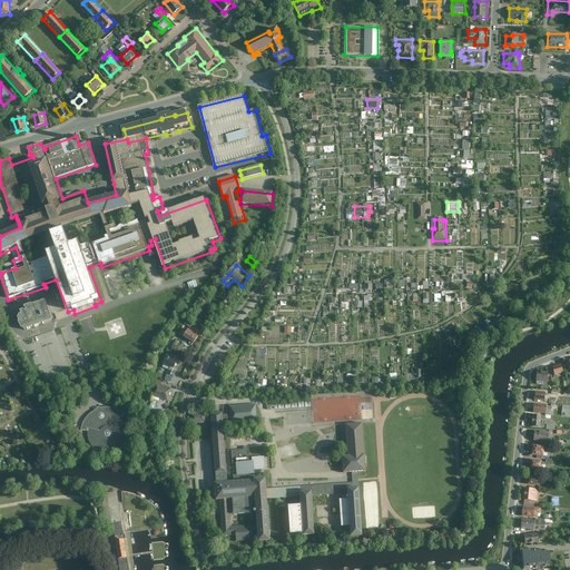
[(195,281),(187,284),(189,290),(197,287),(195,281)]
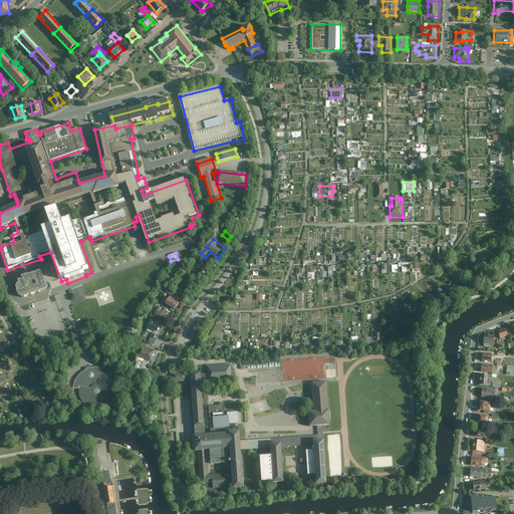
[(403,272),(409,272),(408,262),(399,262),(399,267),(402,267),(403,272)]
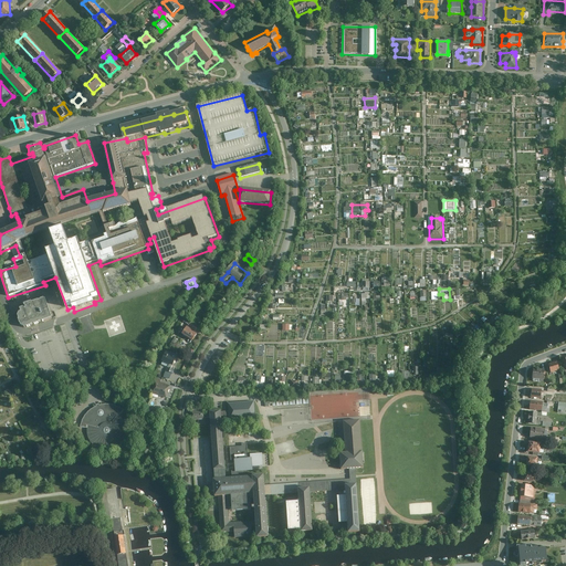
[(370,292),(362,293),(362,303),(368,302),(368,299),(370,299),(370,292)]
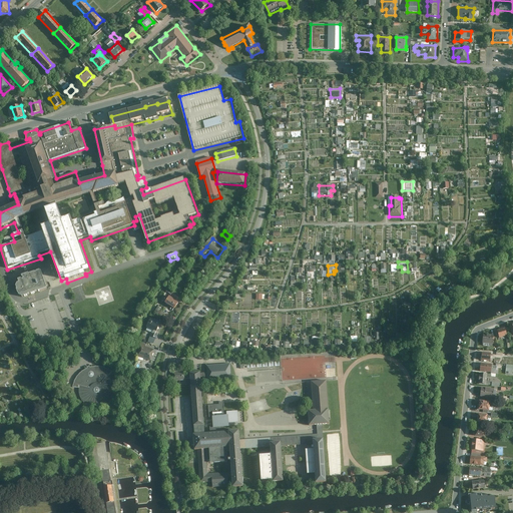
[(31,276),(31,275),(24,278),(25,279),(27,280),(25,282),(23,281),(21,282),(21,285),(20,285),(18,289),(21,297),(25,299),(49,290),(42,272),(31,276)]
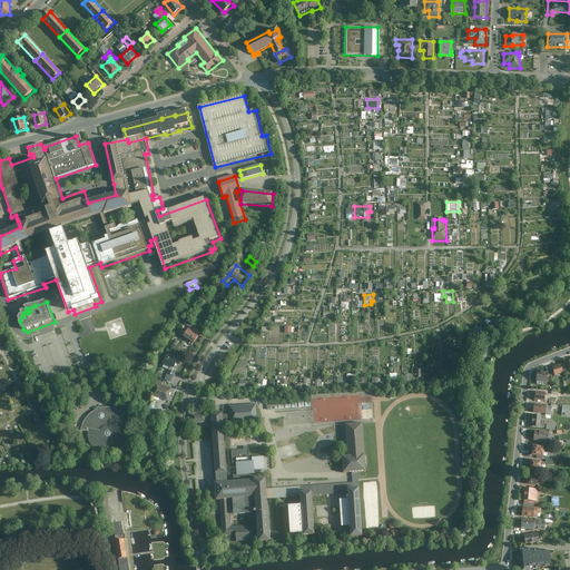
[(198,334),(187,327),(183,335),(193,342),(198,334)]
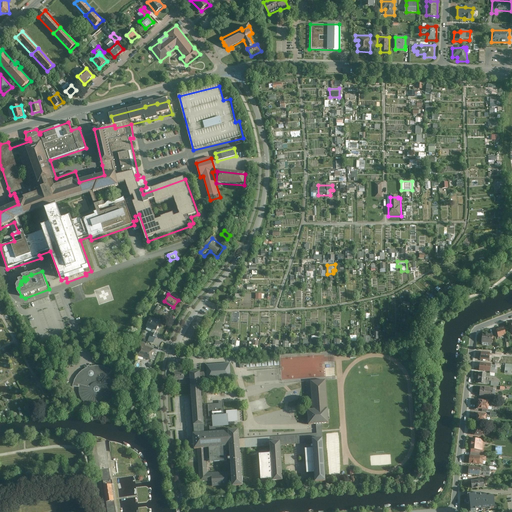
[(160,321),(150,317),(146,326),(156,330),(160,321)]
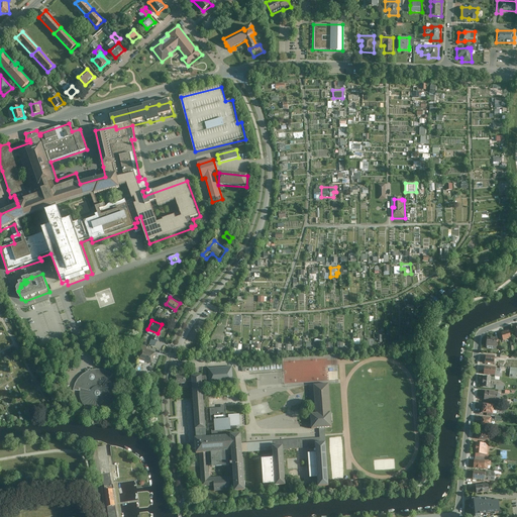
[(511,338),(509,330),(501,332),(503,340),(511,338)]
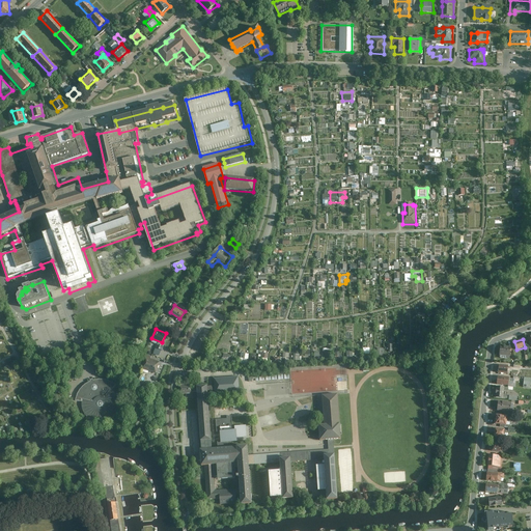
[(511,346),(500,345),(499,354),(510,356),(511,346)]
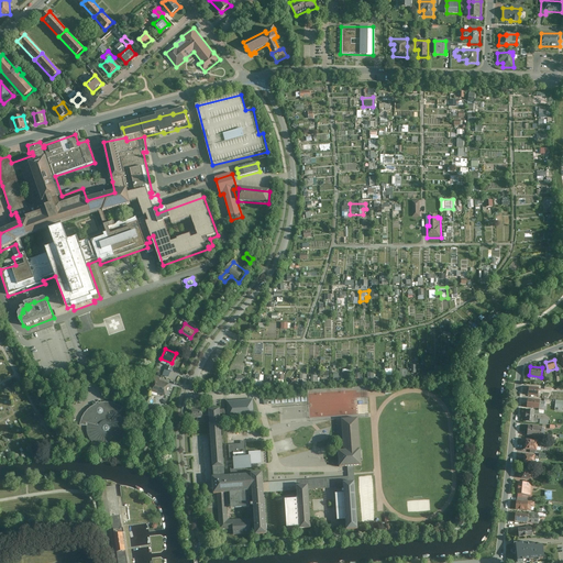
[(254,374),(254,385),(263,386),(264,374),(254,374)]
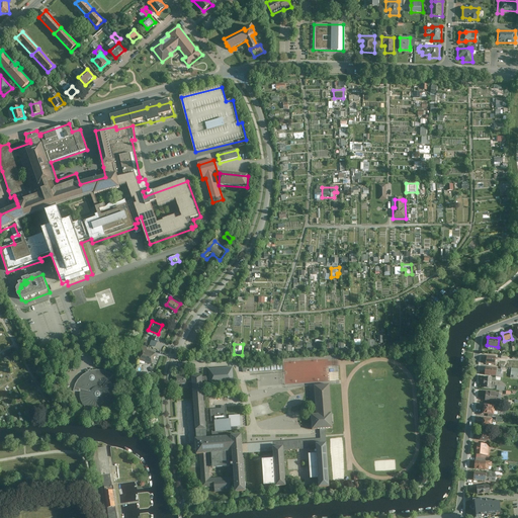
[(218,345),(217,352),(224,353),(225,346),(218,345)]
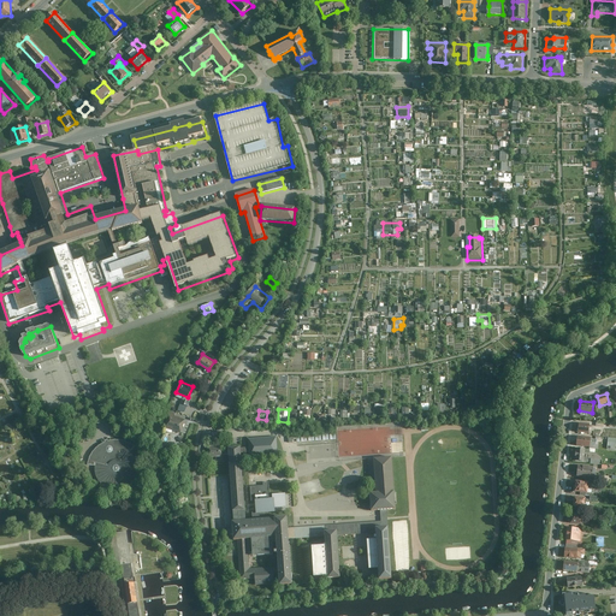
[(185,420),(169,414),(164,427),(181,433),(185,420)]
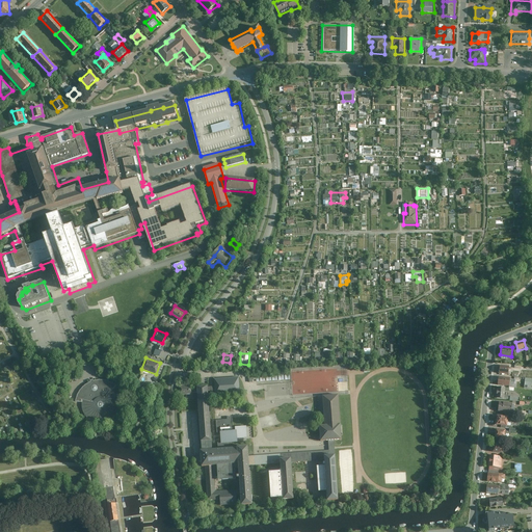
[(510,366),(501,365),(500,373),(509,374),(510,366)]
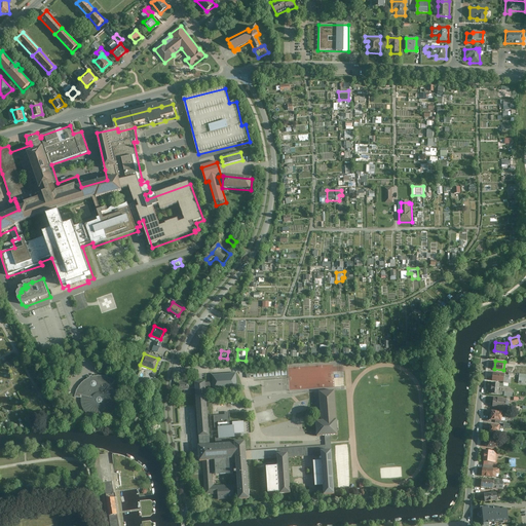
[(247,370),(247,379),(288,376),(288,368),(247,370)]
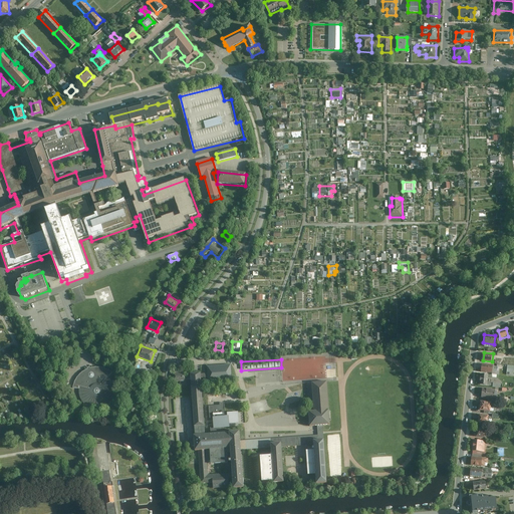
[(497,365),(482,363),(482,371),(493,372),(493,369),(497,370),(497,365)]
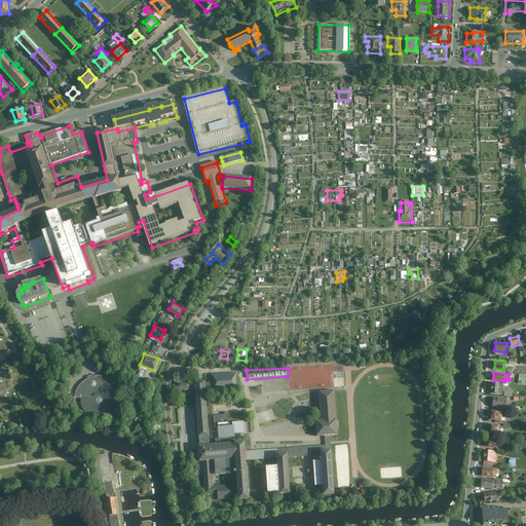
[(525,375),(514,373),(514,377),(519,378),(519,383),(525,383),(525,375)]
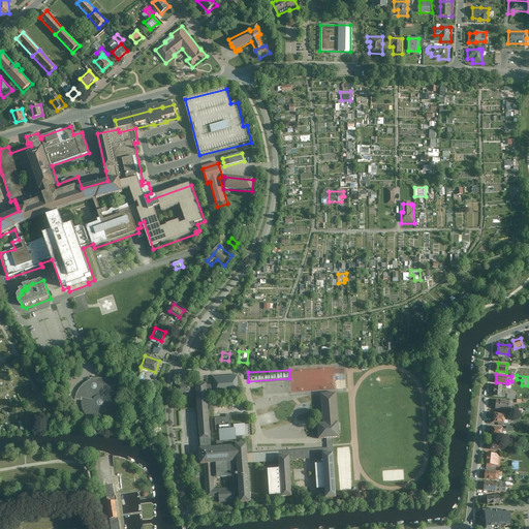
[(333,438),(327,438),(328,448),(250,454),(249,443),(229,444),(229,439),(216,440),(216,445),(213,446),(210,391),(215,390),(215,394),(240,393),(239,376),(214,377),(214,385),(212,386),(209,386),(209,384),(196,385),(196,390),(197,398),(197,407),(200,447),(199,447),(200,456),(200,464),(204,464),(206,498),(219,497),(219,503),(236,502),(236,496),(243,495),(243,503),(254,502),(252,463),(282,462),(284,498),(296,497),(293,460),(325,458),(327,463),(317,464),(319,490),(328,489),(329,498),(340,497),(338,453),(334,453),(334,445),(334,444),(333,438)]
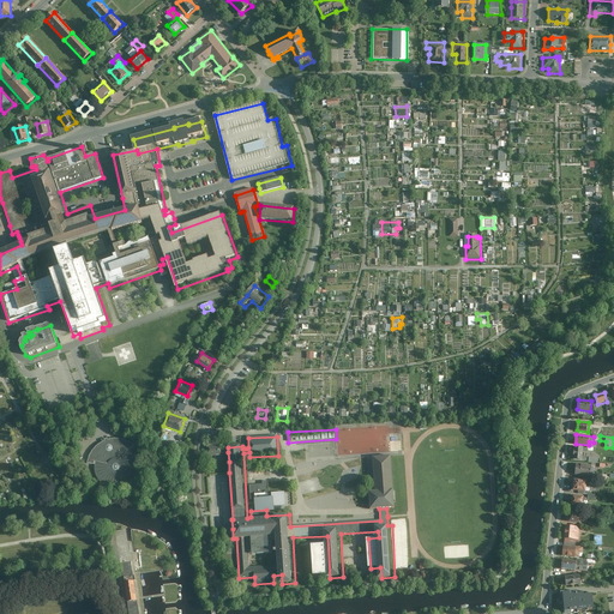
[(104,440),(102,441),(100,443),(97,445),(94,447),(92,450),(90,453),(89,457),(88,461),(86,463),(95,464),(95,465),(95,470),(96,474),(98,479),(101,481),(104,485),(108,487),(113,488),(116,488),(121,488),(126,486),(130,485),(132,481),(134,477),(137,474),(138,469),(138,464),(137,461),(134,456),(132,452),(130,450),(131,450),(134,444),(132,443),(128,440),(125,439),(121,438),(118,438),(114,438),(110,438),(108,439),(108,438),(106,438),(104,439),(104,440)]
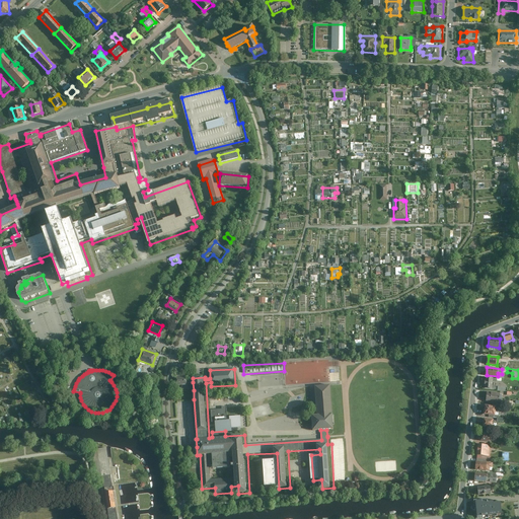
[(174,376),(174,385),(181,385),(182,391),(194,390),(193,382),(189,383),(189,375),(174,376)]
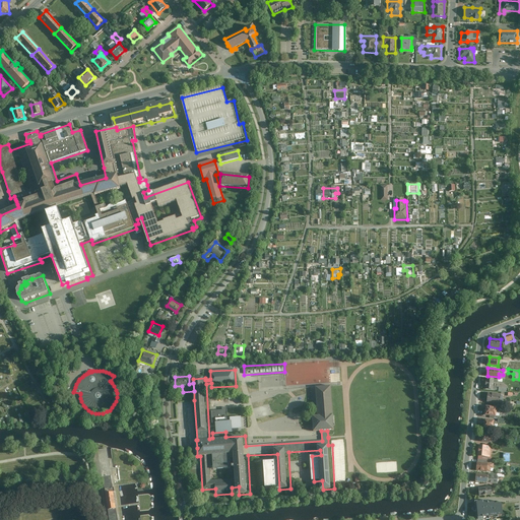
[(494,389),(495,379),(488,378),(486,381),(486,386),(486,389),(494,389)]
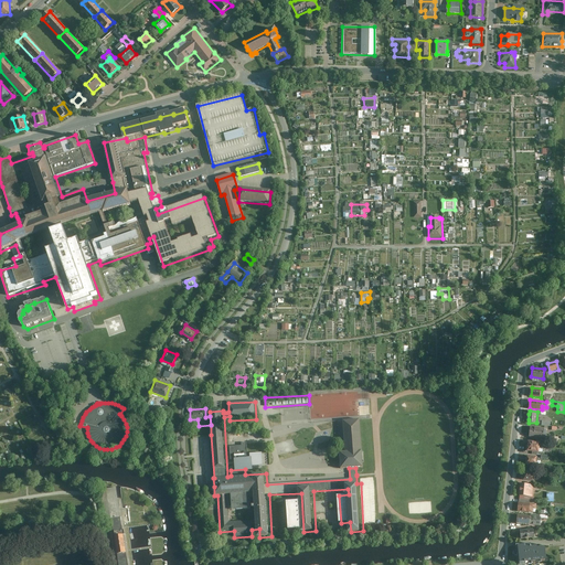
[(349,468),(355,468),(365,467),(362,420),(362,418),(343,419),(343,424),(339,425),(340,440),(344,440),(345,452),(340,452),(341,469),(349,468)]
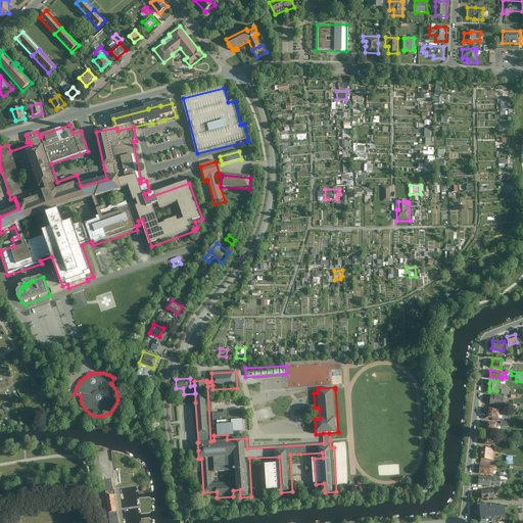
[(494,395),(491,394),(490,405),(493,405),(504,406),(505,395),(494,395)]
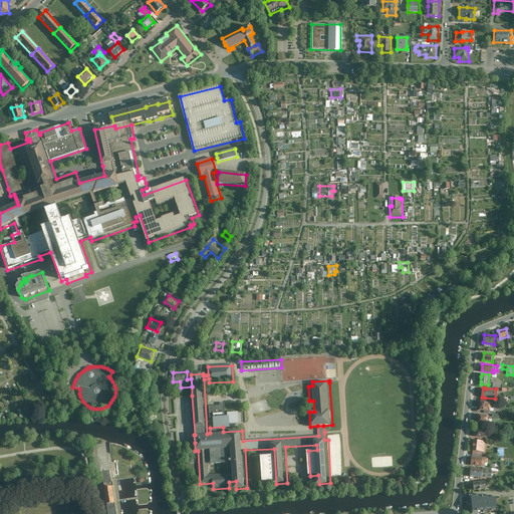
[(492,402),(481,401),(480,411),(491,412),(492,402)]
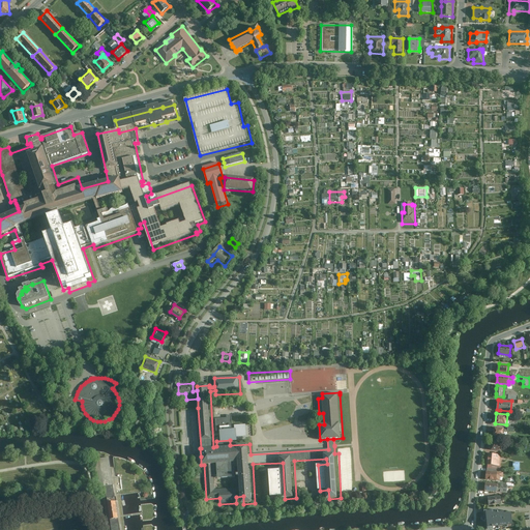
[(504,428),(494,427),(493,437),(503,438),(504,428)]
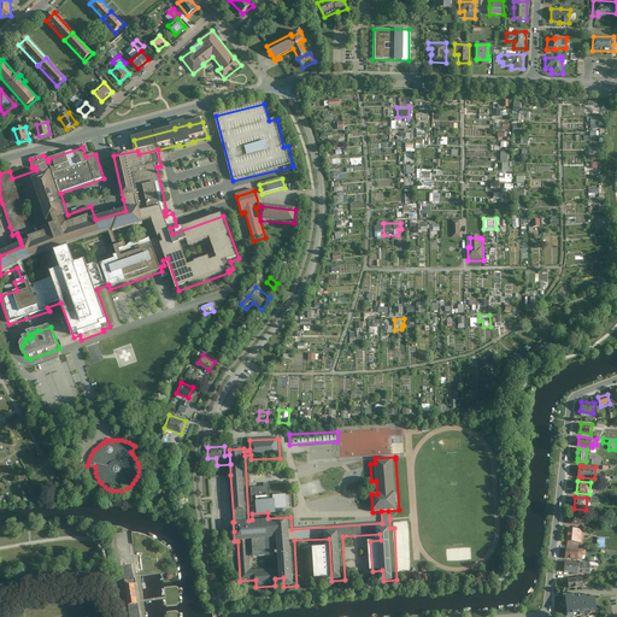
[(582,516),(571,515),(571,524),(581,524),(582,516)]
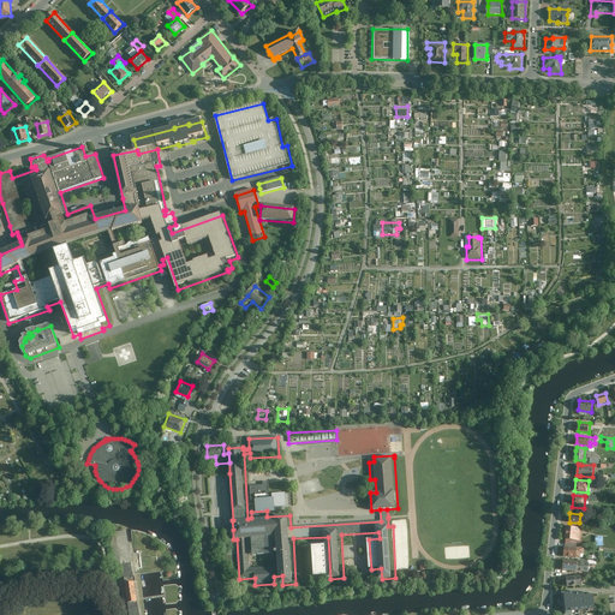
[(581,527),(565,526),(563,539),(580,541),(581,527)]
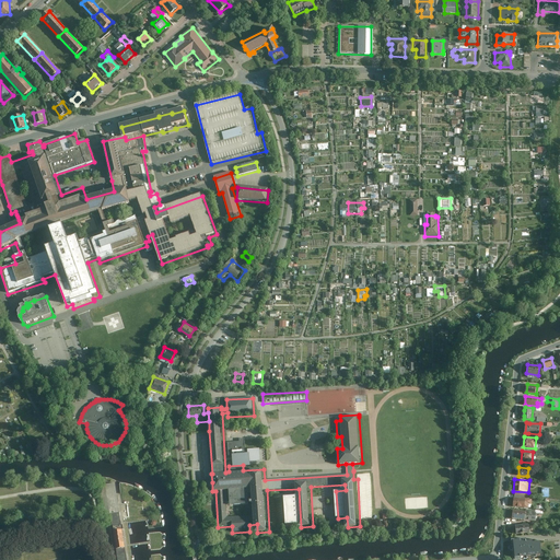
[(119,513),(114,483),(97,486),(103,514),(109,513),(113,532),(121,529),(119,513)]
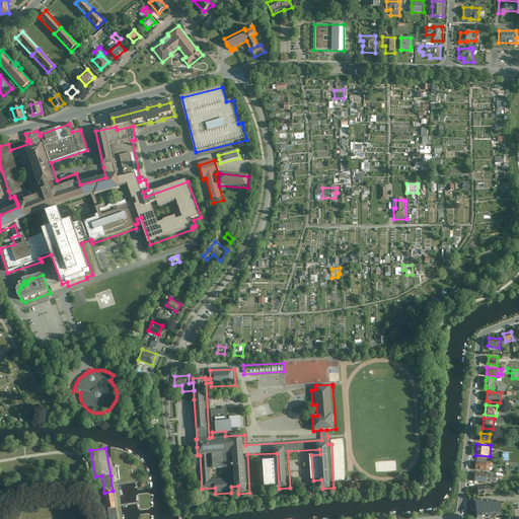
[(493,463),(475,461),(475,470),(489,471),(490,467),(492,467),(493,463)]
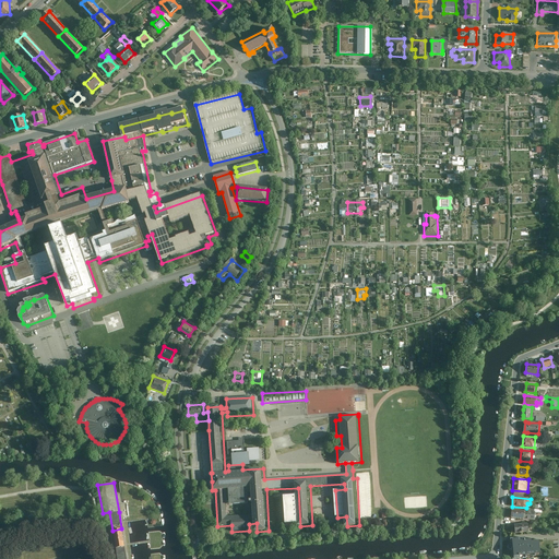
[(523,519),(524,511),(511,510),(510,519),(523,519)]
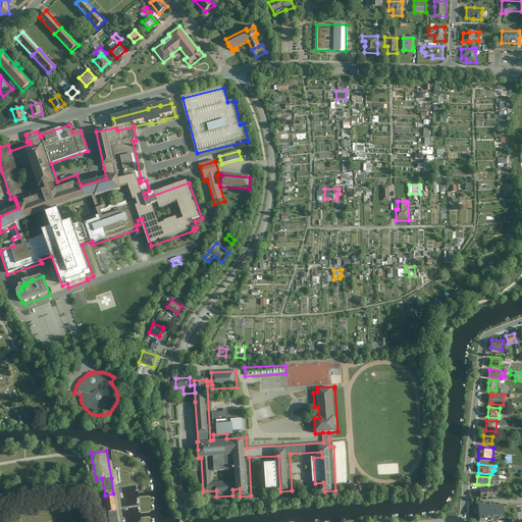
[(500,478),(489,477),(488,484),(499,485),(500,478)]
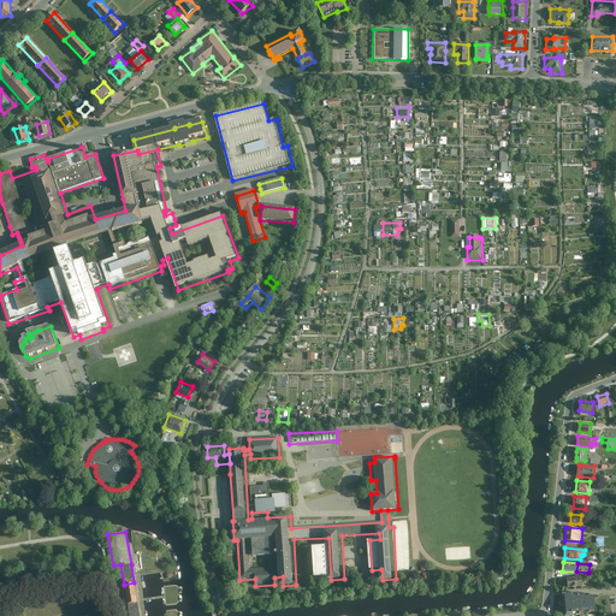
[(580,576),(567,579),(567,587),(581,586),(580,576)]
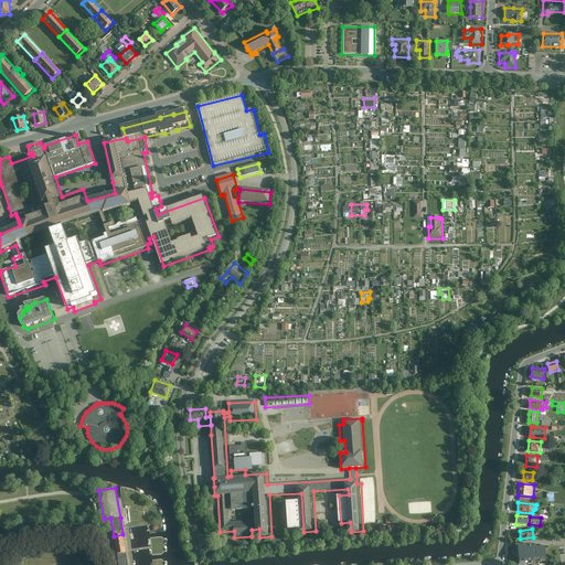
[(126,553),(123,534),(114,536),(117,554),(126,553)]
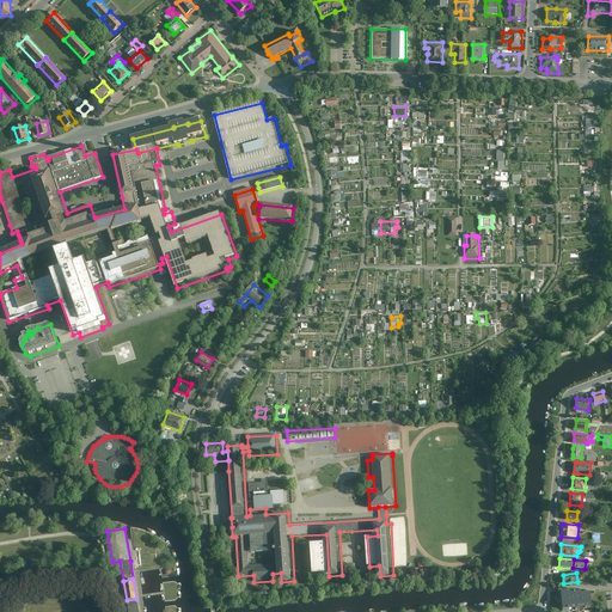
[(569,611),(569,609),(592,606),(591,592),(582,593),(582,591),(575,592),(575,589),(561,591),(562,611),(569,611)]
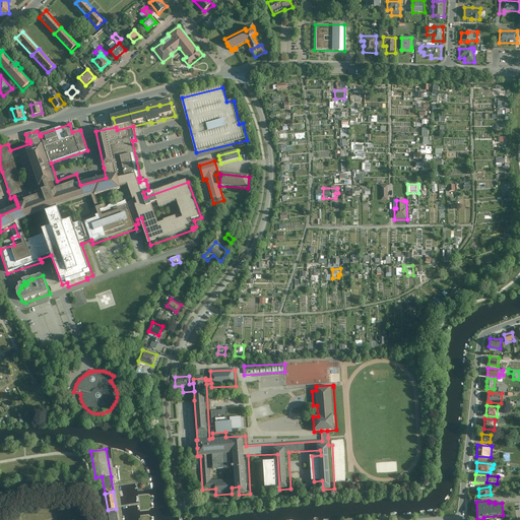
[(117,519),(116,509),(108,510),(108,519),(117,519)]
